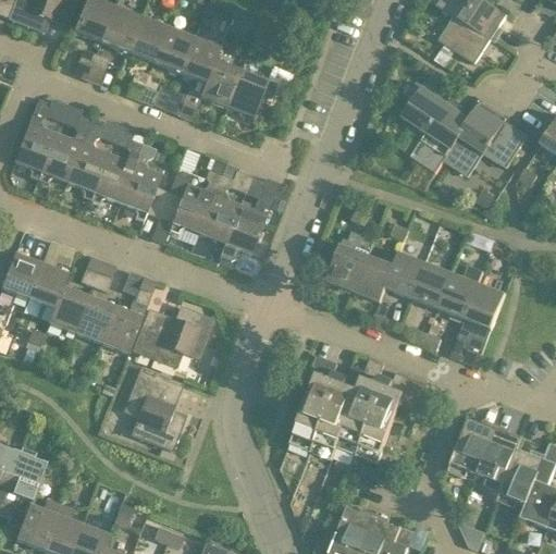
[(0,0),(0,13),(8,17),(14,0),(0,0)]
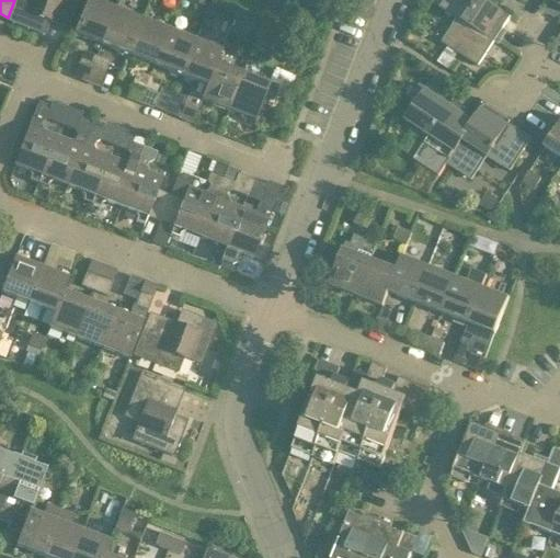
[(16,0),(9,19),(44,32),(48,19),(68,26),(78,0),(16,0)]
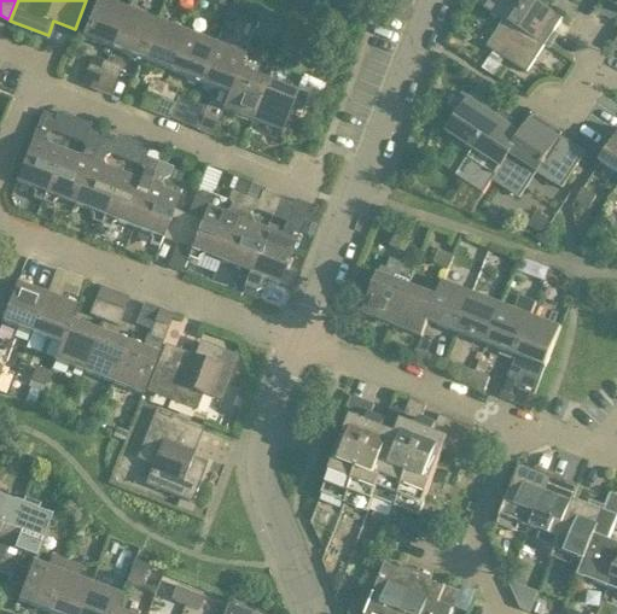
[(98,41),(93,53),(108,59),(112,47),(128,6),(111,0),(95,0),(82,35),(98,41)]
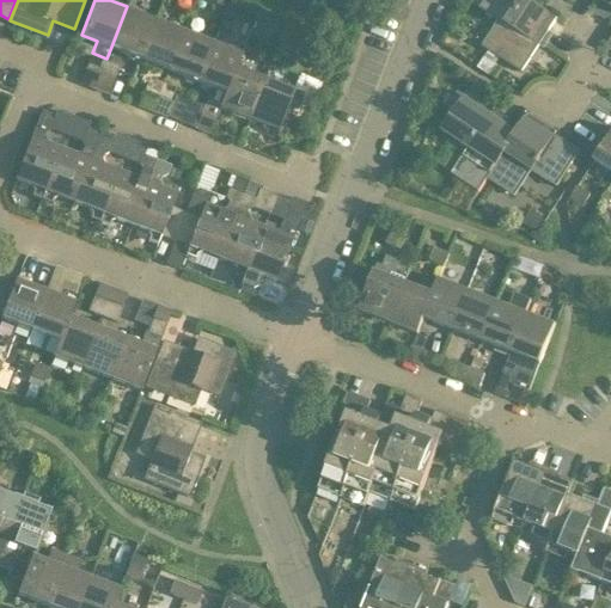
[(269,34),(275,11),(237,0),(232,0),(225,22),(269,34)]
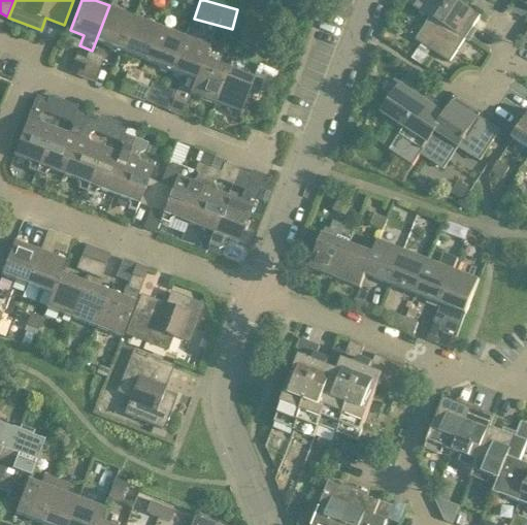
[(481,14),(479,13),(458,0),(416,0),(414,4),(431,15),(417,38),(451,61),(481,14)]
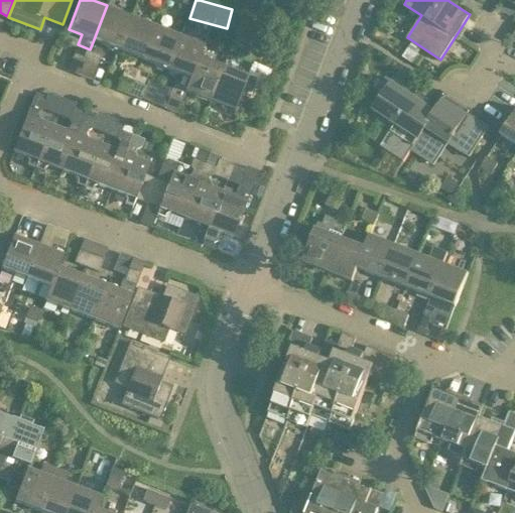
[(131,15),(107,5),(94,39),(118,48),(131,15)]
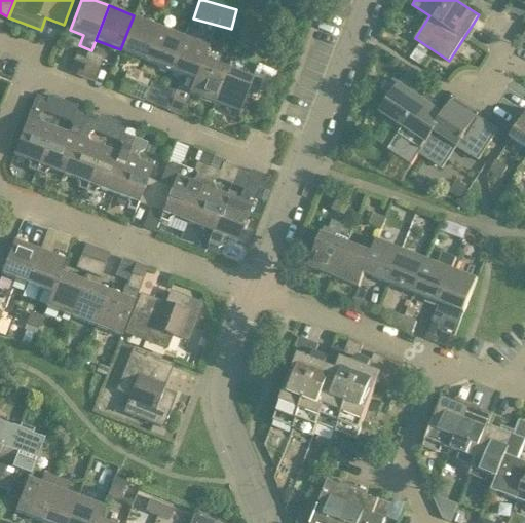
[(134,15),(120,49),(145,60),(158,25),(134,15)]
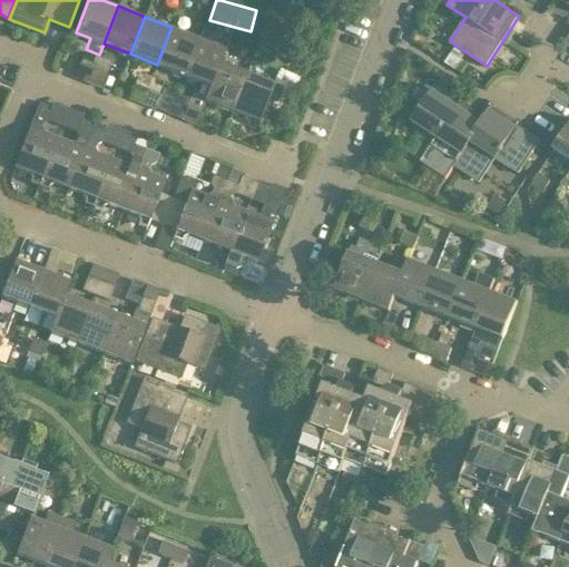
[(198,37),(172,27),(157,65),(184,75),(198,37)]
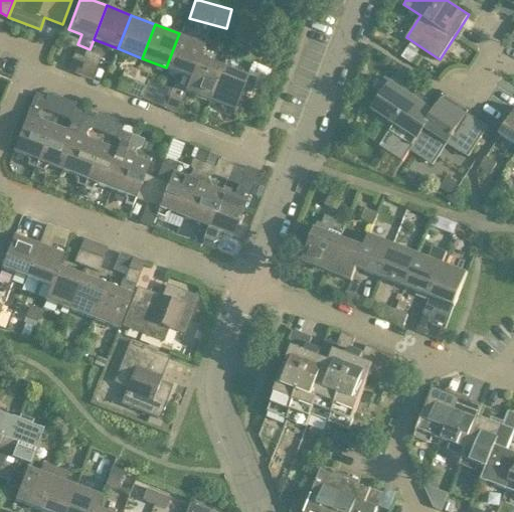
[(177,112),(185,90),(198,56),(199,56),(204,43),(179,33),(166,67),(178,71),(171,89),(164,107),(177,112)]
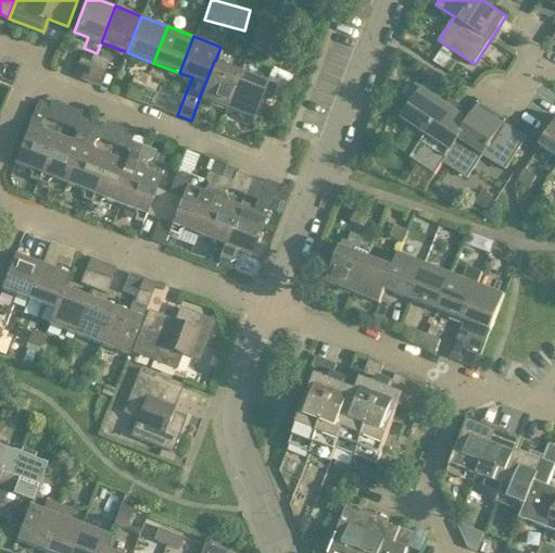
[(86,79),(97,53),(84,48),(73,74),(86,79)]
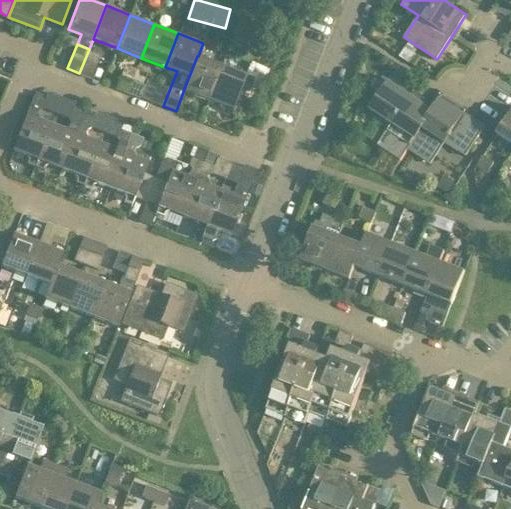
[(100,53),(89,49),(79,73),(91,78),(100,53)]
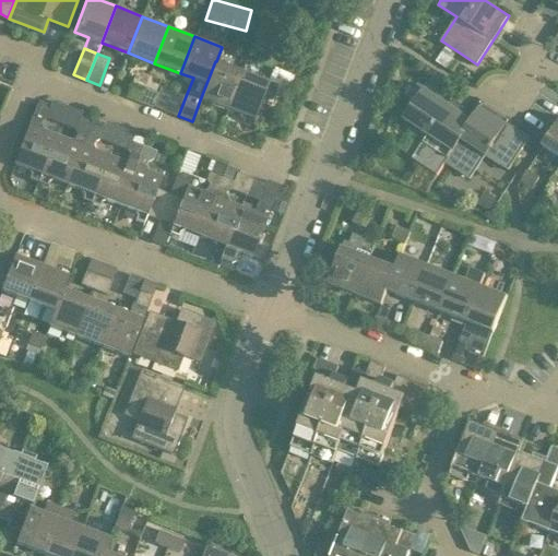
[(228,108),(242,71),(216,61),(215,61),(201,97),(228,108)]
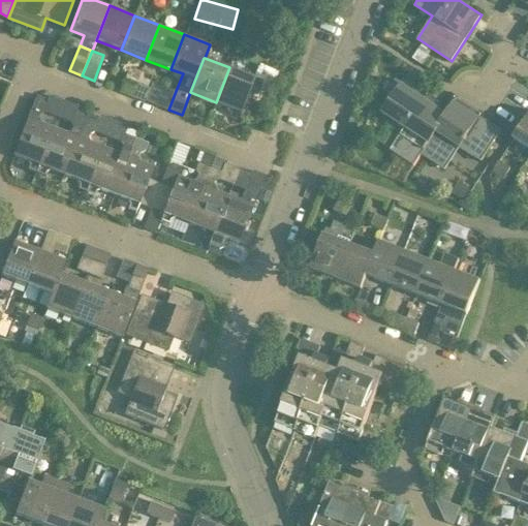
[(132,95),(142,70),(129,65),(120,90),(132,95)]
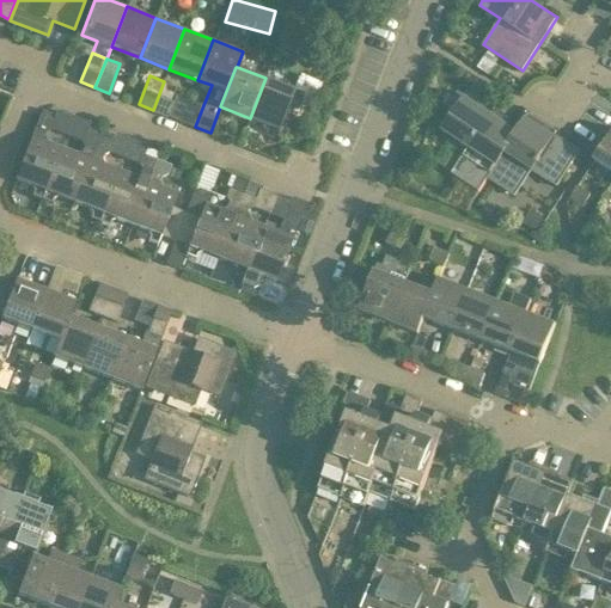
[(304,93),(266,78),(250,118),(279,129),(291,100),(300,104),(304,93)]
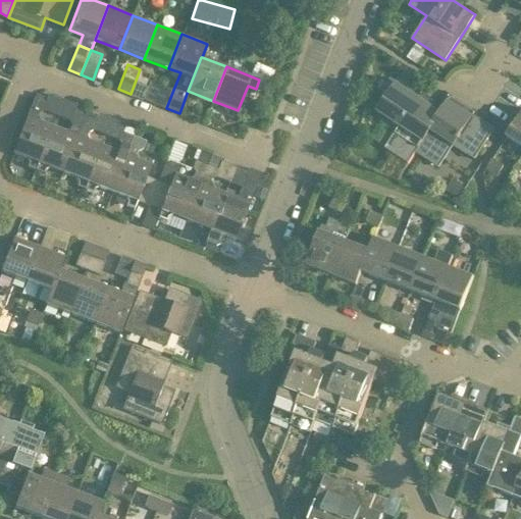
[(152,73),(140,69),(131,94),(143,98),(152,73)]
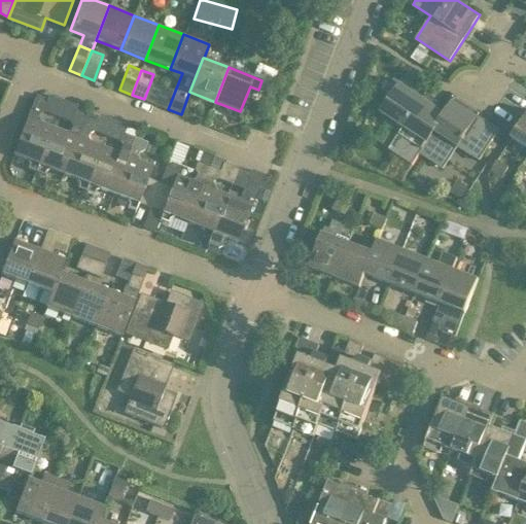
[(446,110),(434,103),(437,98),(422,88),(419,92),(401,80),(381,111),(408,128),(393,150),(413,163),(420,151),(446,110)]
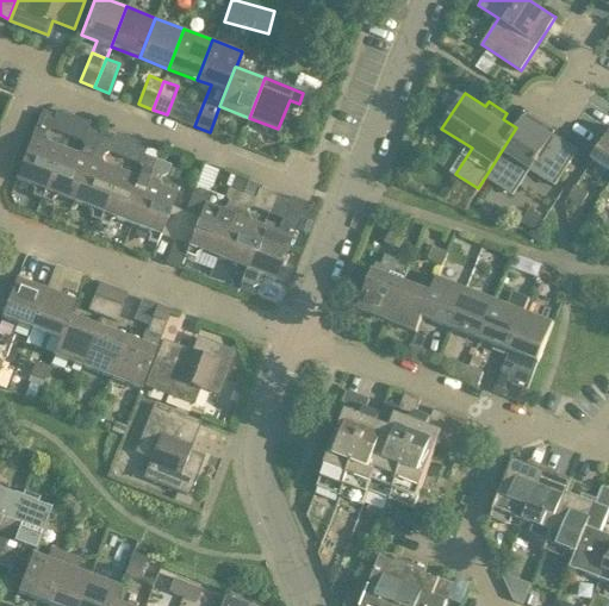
[(42,197),(62,145),(48,139),(56,118),(41,112),(16,176),(30,182),(33,189),(32,193),(42,197)]
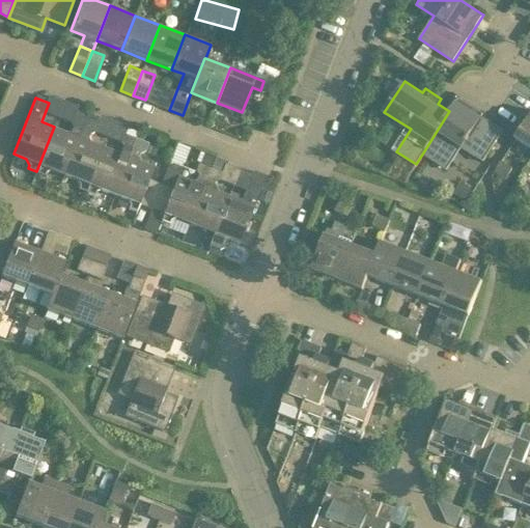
[(456,99),(449,111),(423,153),(442,165),(456,142),(483,160),(503,129),(456,99)]
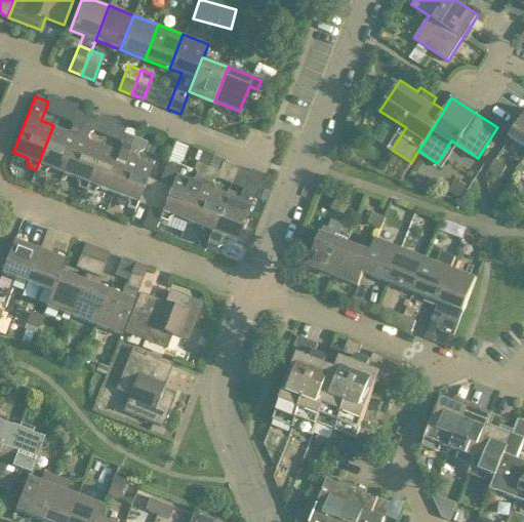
[(66,129),(53,125),(36,169),(44,172),(46,169),(51,167),(64,171),(85,116),(73,112),(66,129)]
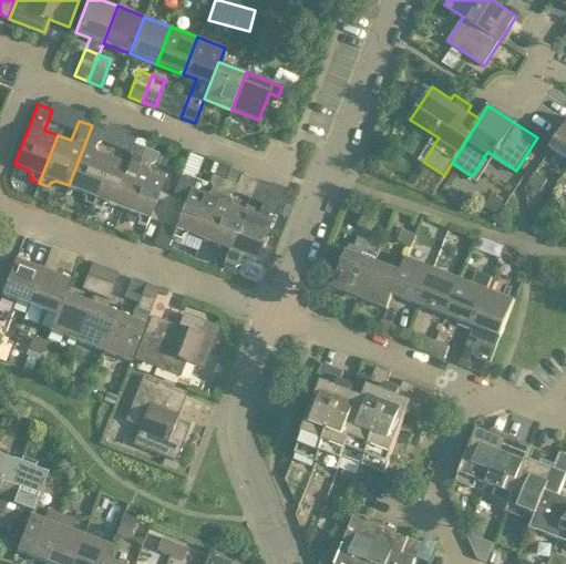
[(565,124),(551,147),(565,157),(565,124)]
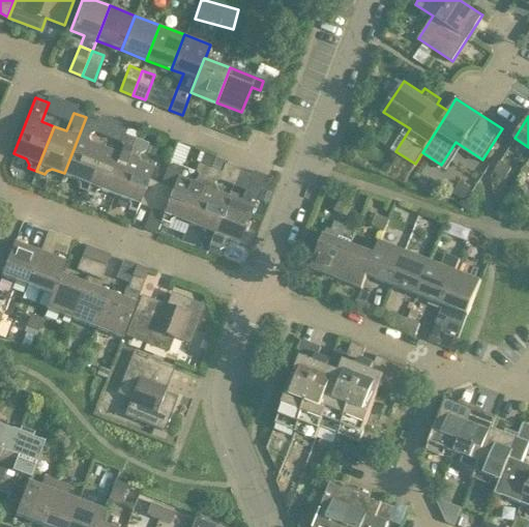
[(79,187),(87,191),(105,145),(91,141),(98,122),(86,117),(64,173),(78,178),(80,184),(79,187)]
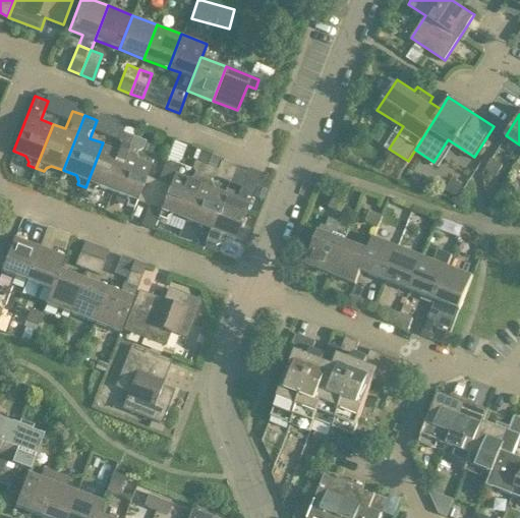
[(103,142),(85,187),(94,190),(95,187),(100,185),(113,189),(134,135),(122,130),(115,148),(103,142)]
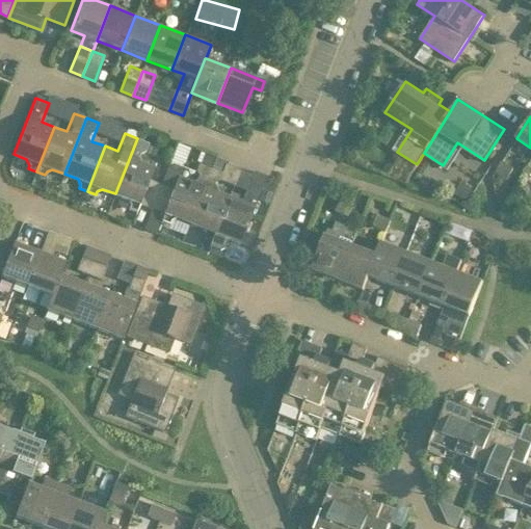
[(141,204),(153,208),(162,184),(151,179),(156,166),(142,161),(150,142),(137,138),(115,193),(128,199),(131,204),(129,208),(138,211),(141,204)]
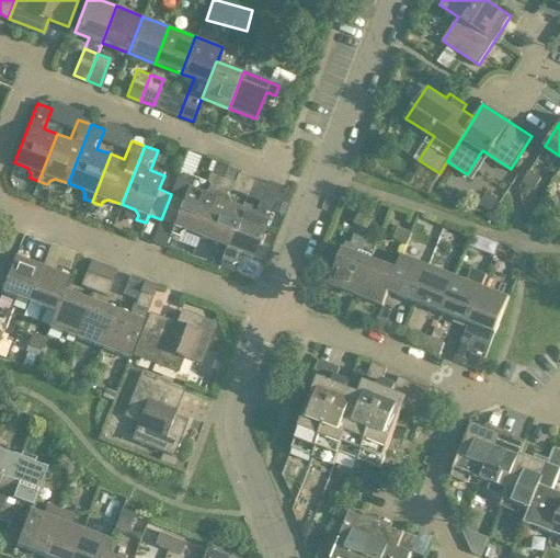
[(191,149),(183,169),(195,173),(203,154),(191,149)]
